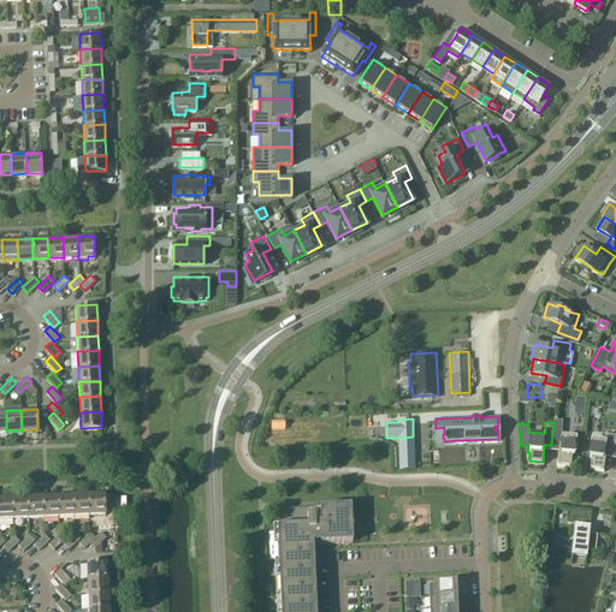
[(552,431),(551,445),(558,446),(557,463),(570,464),(572,456),(574,456),(576,435),(561,434),(561,432),(552,431)]
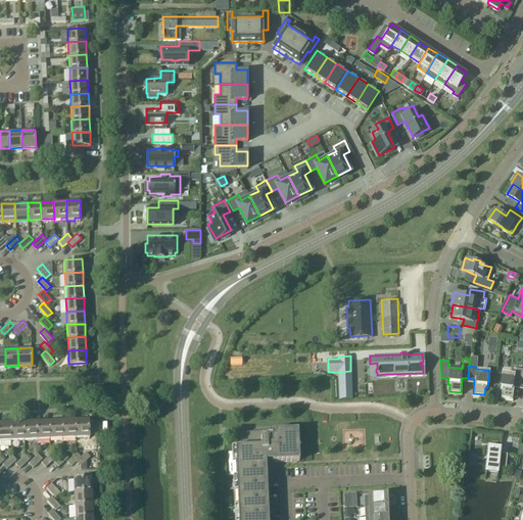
[(520,385),(522,368),(513,367),(512,373),(503,372),(500,389),(502,389),(501,396),(512,398),(514,384),(520,385)]
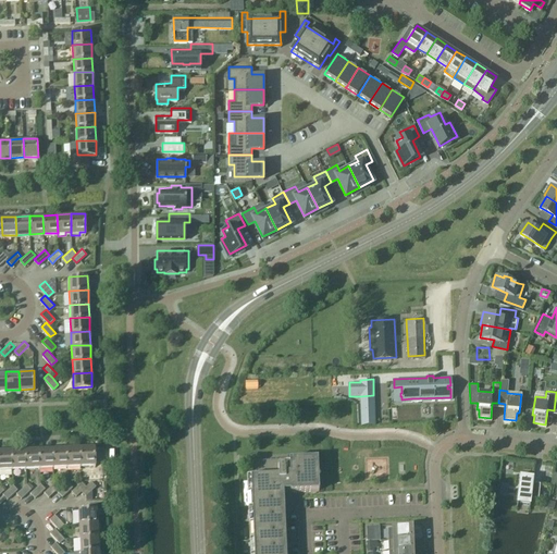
[(361,407),(361,422),(370,422),(370,406),(361,407)]
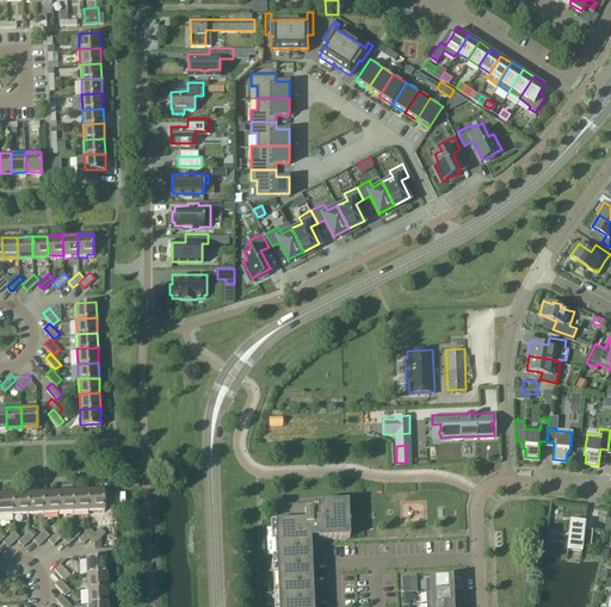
[(87,509),(90,509),(88,488),(74,489),(74,509),(74,513),(88,512),(87,509)]
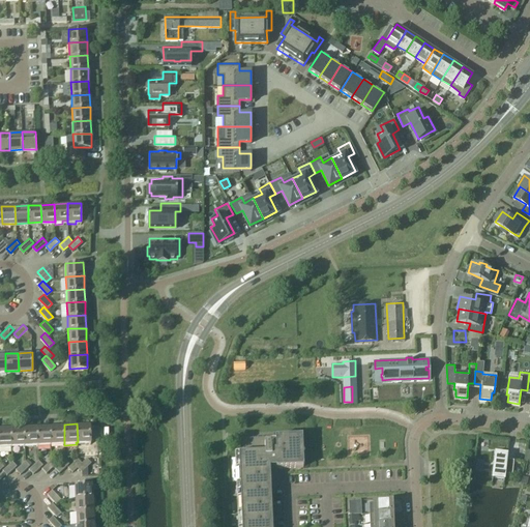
[(77,423),(78,442),(91,441),(90,423),(77,423)]
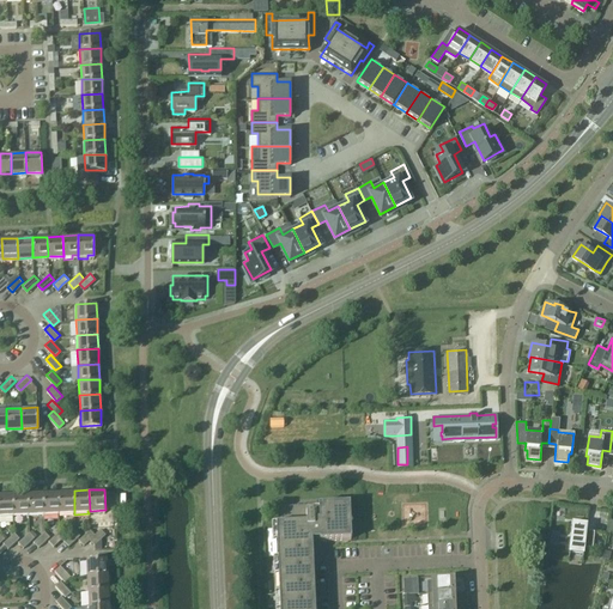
[(44,512),(60,512),(59,491),(43,492),(44,512)]
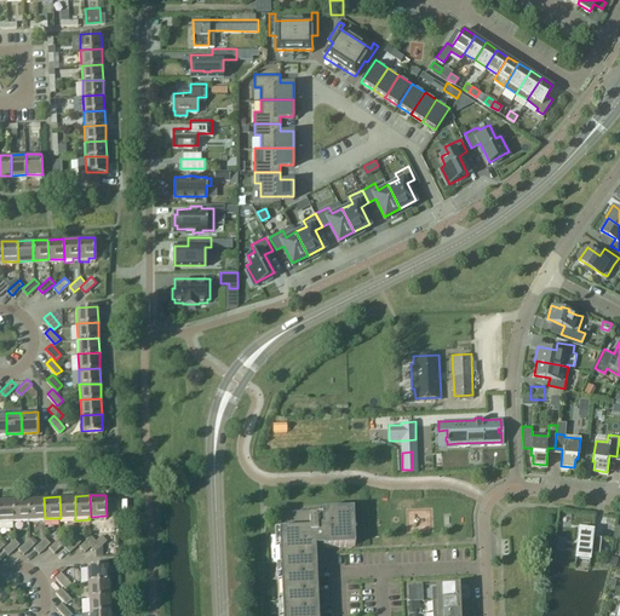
[(74,517),(75,517),(75,496),(59,496),(61,518),(61,520),(74,520),(74,517)]
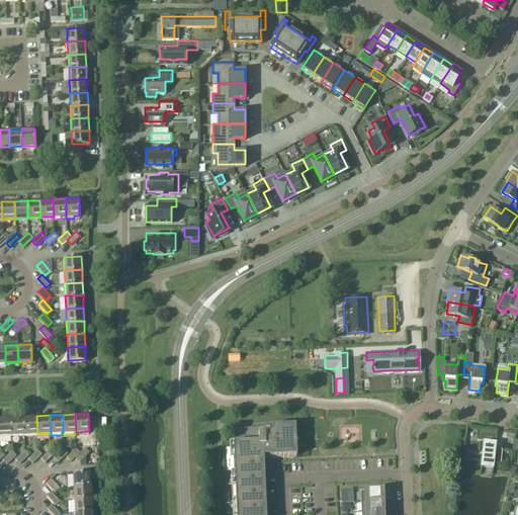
[(11,434),(24,434),(23,416),(11,417),(11,434)]
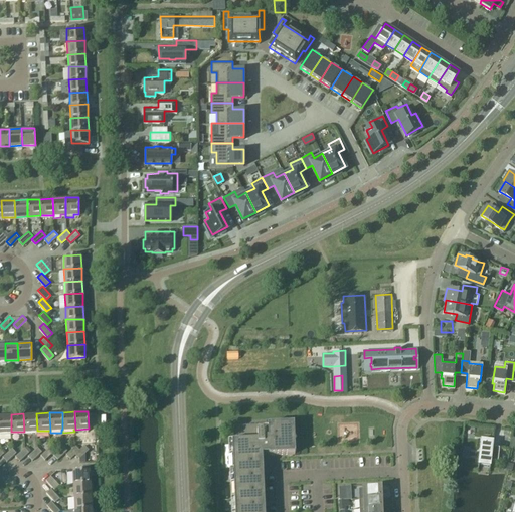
[(24,432),(37,431),(36,413),(23,413),(24,432)]
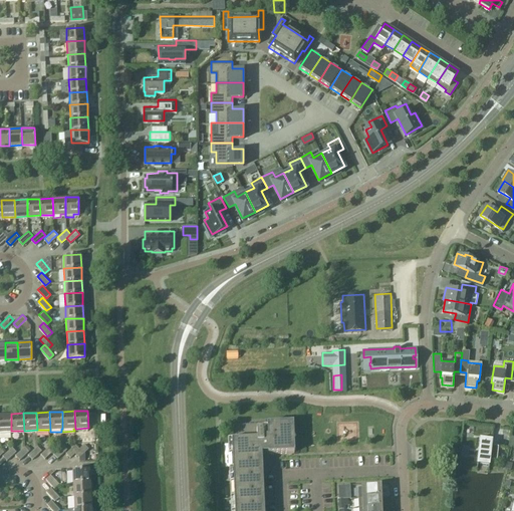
[(0,431),(11,431),(11,414),(0,414),(0,431)]
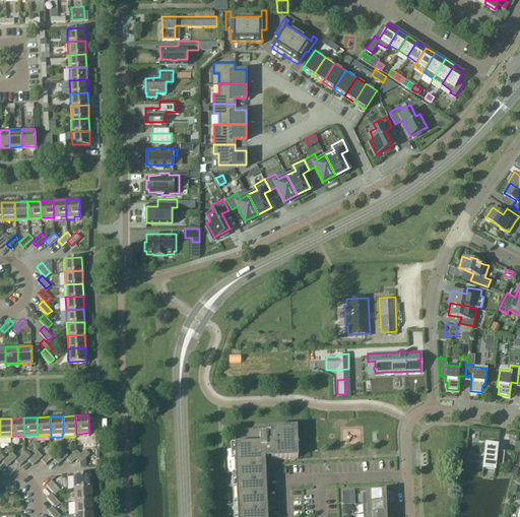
[(298,456),(297,426),(270,427),(270,432),(260,432),(260,428),(236,429),(237,443),(234,443),(237,516),(267,516),(265,457),(271,457),(298,456)]
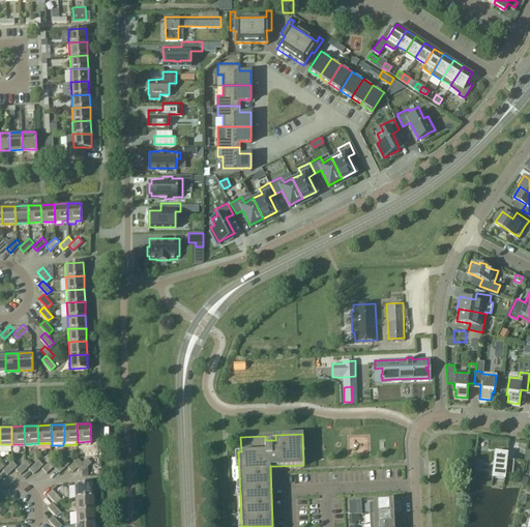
[(512,472),(514,459),(506,458),(507,451),(495,450),(492,480),(504,481),(505,472),(512,472)]
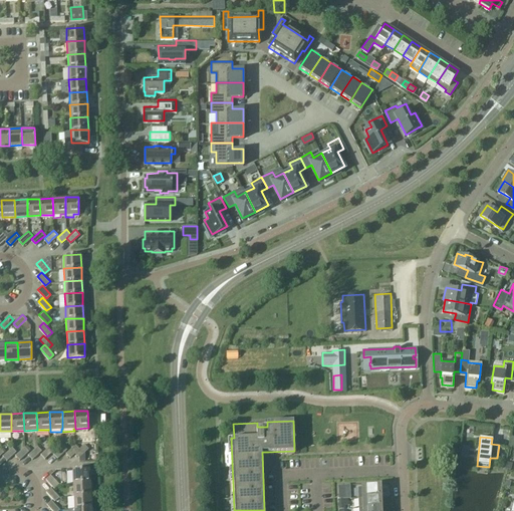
[(70,455),(75,451),(80,446),(76,442),(66,451),(70,455)]
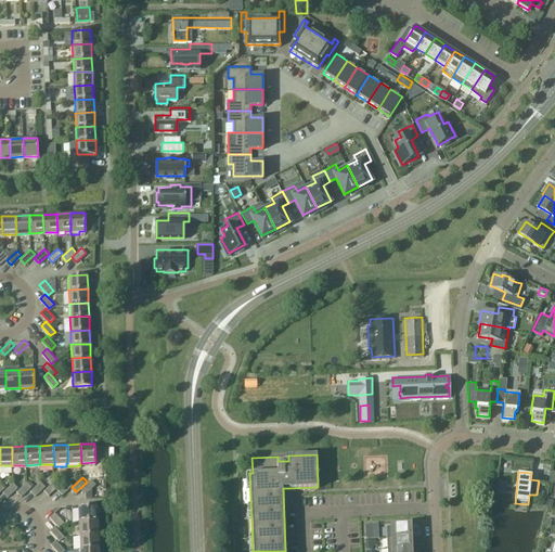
[(87,482),(81,487),(86,491),(95,482),(91,477),(87,482)]
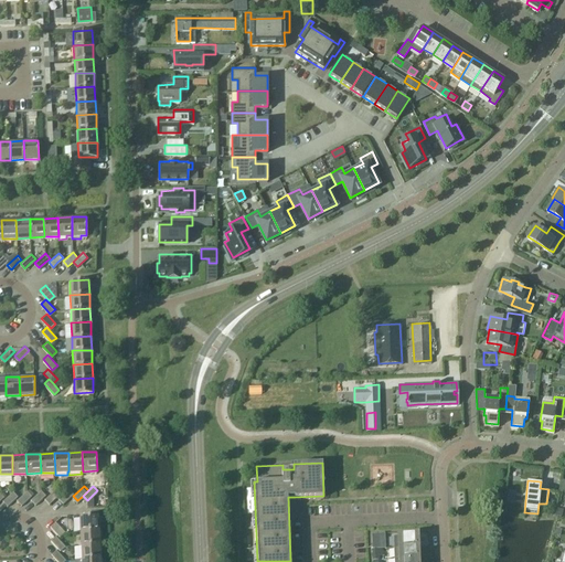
[(50,502),(60,494),(55,488),(45,497),(50,502)]
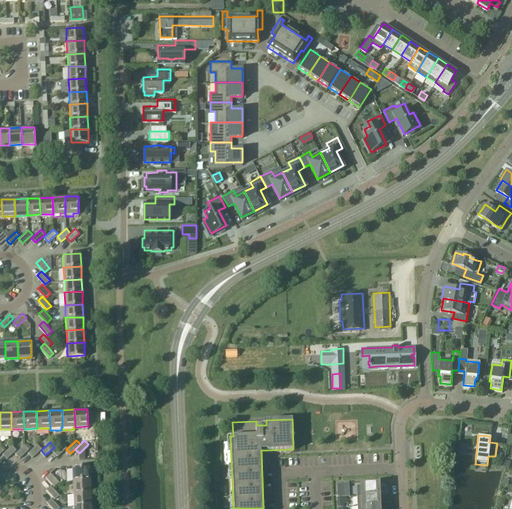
[(58,454),(67,446),(63,442),(54,450),(58,454)]
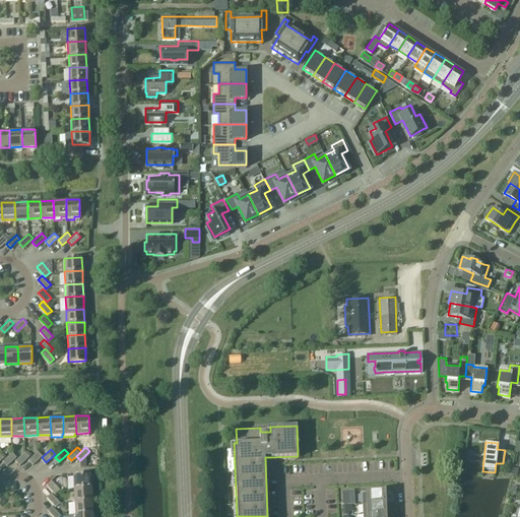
[(20,463),(28,455),(25,450),(16,458),(20,463)]
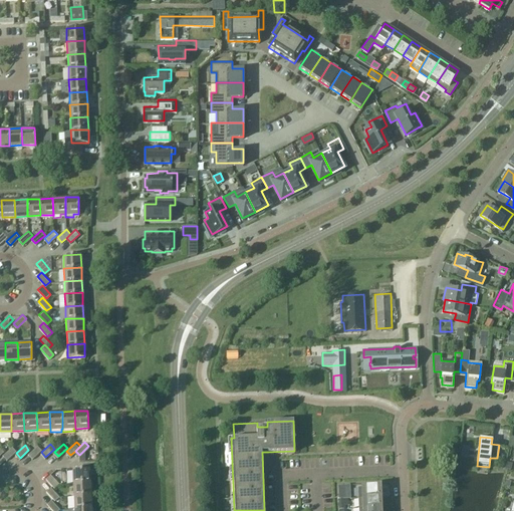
[(32,457),(33,457),(41,449),(37,445),(28,453),(32,457)]
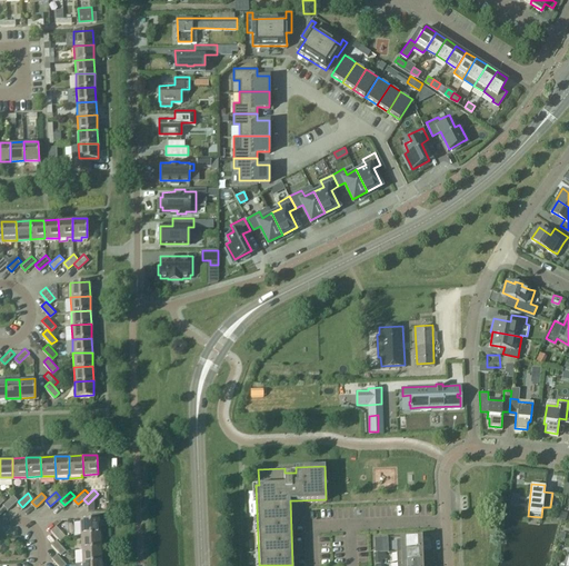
[(8,507),(18,498),(13,494),(3,503),(8,507)]
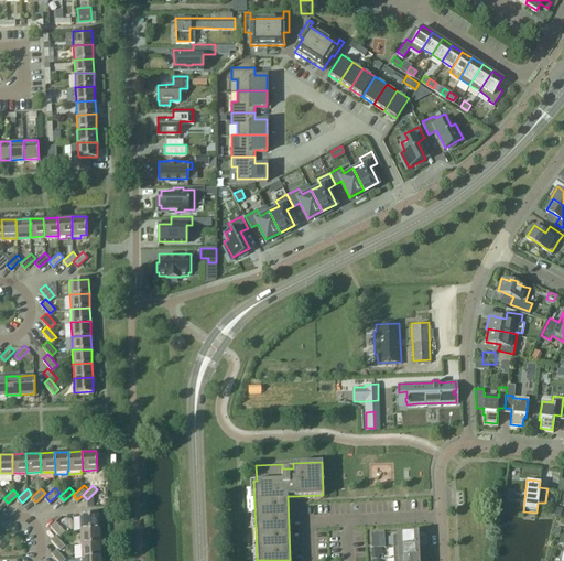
[(80,529),(99,528),(98,514),(79,515),(80,529)]
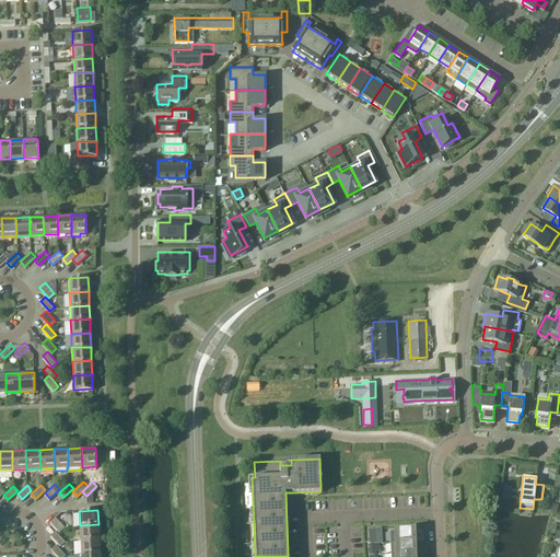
[(59,531),(63,525),(55,515),(49,520),(59,531)]
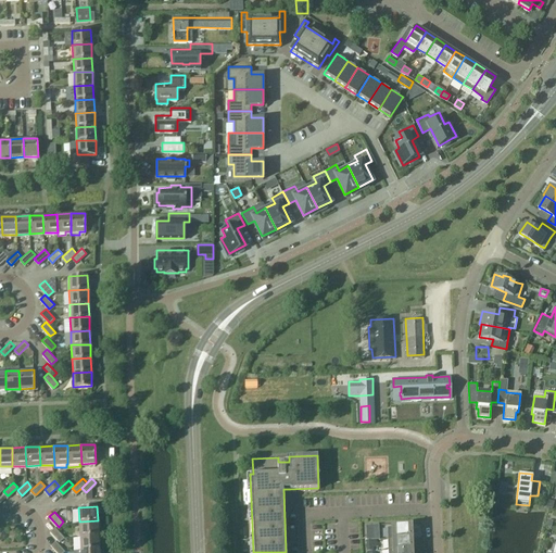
[(79,535),(98,535),(98,520),(79,522),(79,535)]
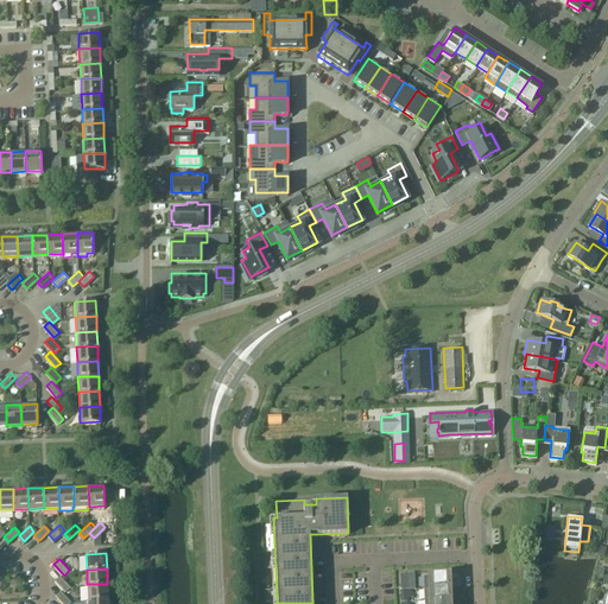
[(424,585),(424,586),(450,585),(449,572),(429,573),(430,585),(424,585)]
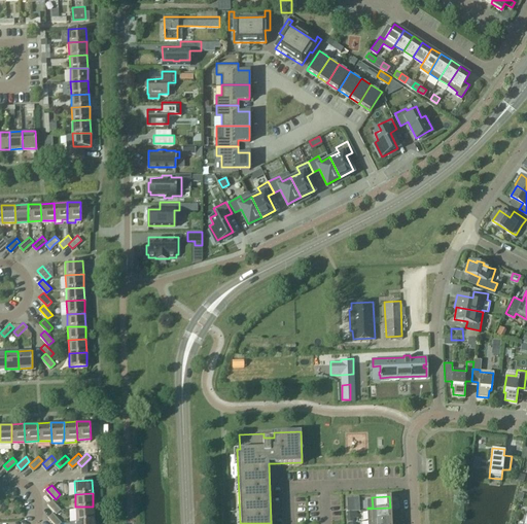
[(57,512),(61,508),(51,498),(47,502),(57,512)]
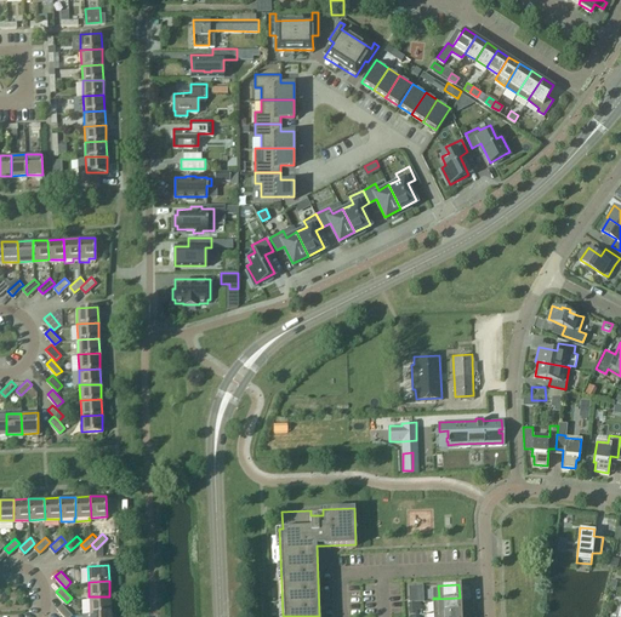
[(90,612),(110,611),(109,596),(89,596),(90,612)]
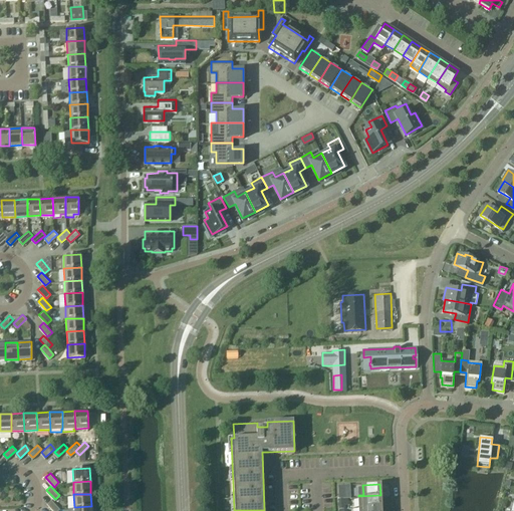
[(358,496),(358,506),(380,505),(380,495),(358,496)]
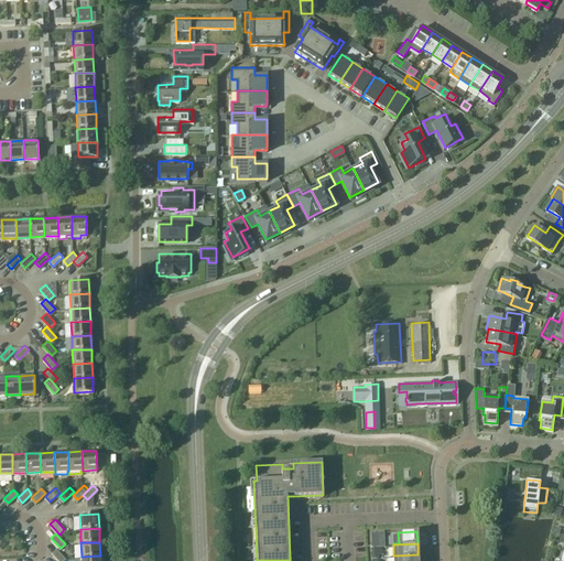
[(60,560),(61,560),(65,558),(56,547),(51,551),(60,560)]
